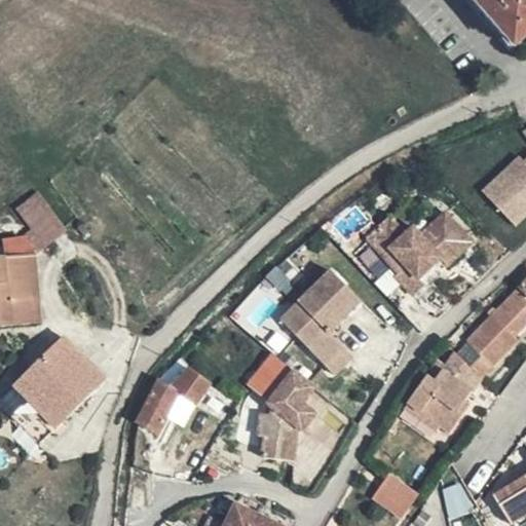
[(525,29),(525,0),(472,0),(510,44),(525,29)]
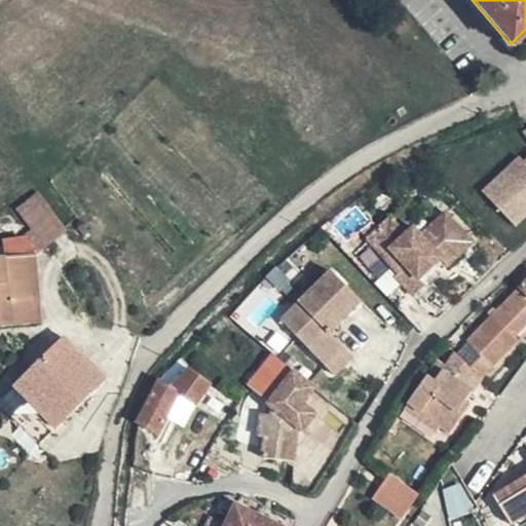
[(525,164),(525,165),(521,159),(484,193),(489,199),(525,176),(525,164)]
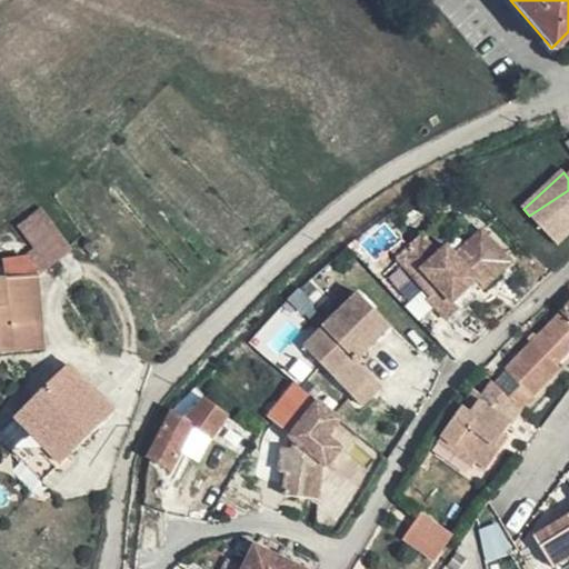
[(568,190),(529,216),(553,241),(568,226),(568,190)]
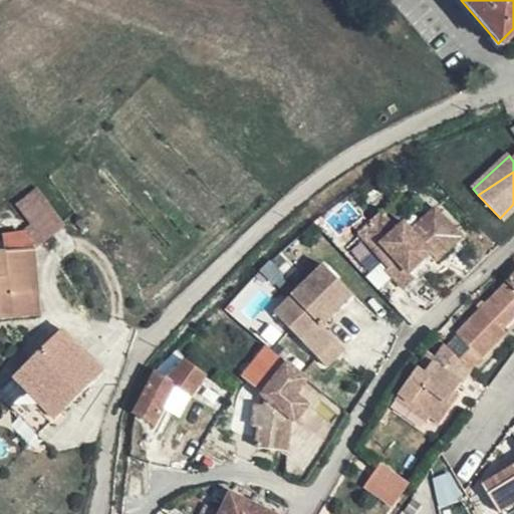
[(33,228),(24,235),(33,248),(59,228),(33,194),(18,207),(33,228)]
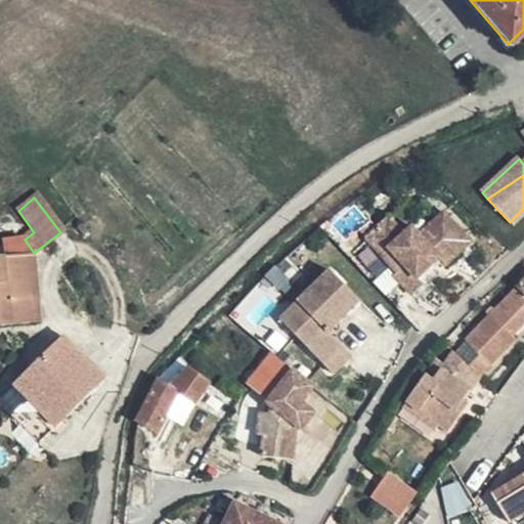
[(427,237),(449,223),(443,215),(420,235),(410,226),(403,233),(391,219),(370,235),(393,261),(398,257),(427,237)]
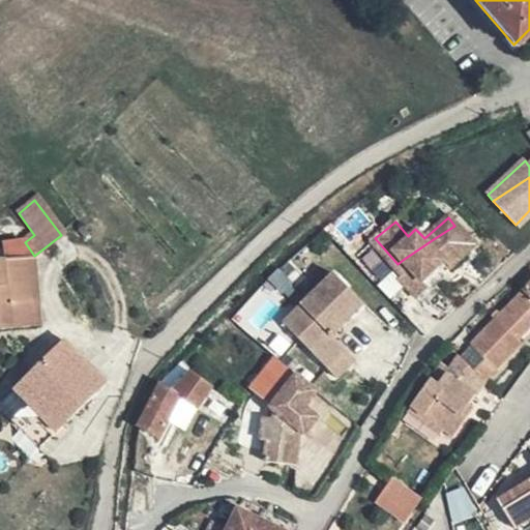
[(475,249),(454,226),(432,240),(403,260),(398,264),(406,272),(400,276),(419,297),(430,290),(422,282),(445,263),(451,270),(475,249)]
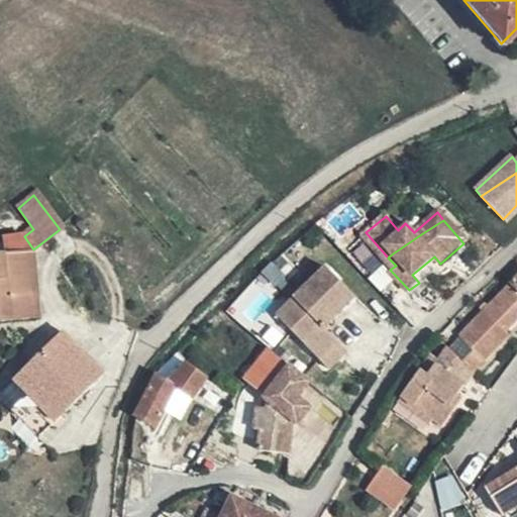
[(0,238),(0,254),(33,252),(33,249),(24,236),(0,238)]
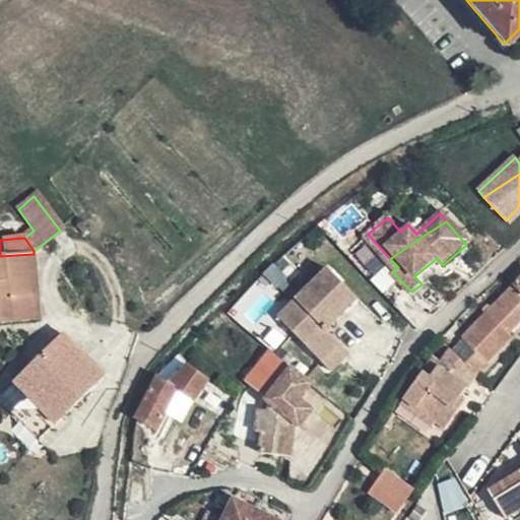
[(34,254),(0,256),(0,321),(38,319),(34,254)]
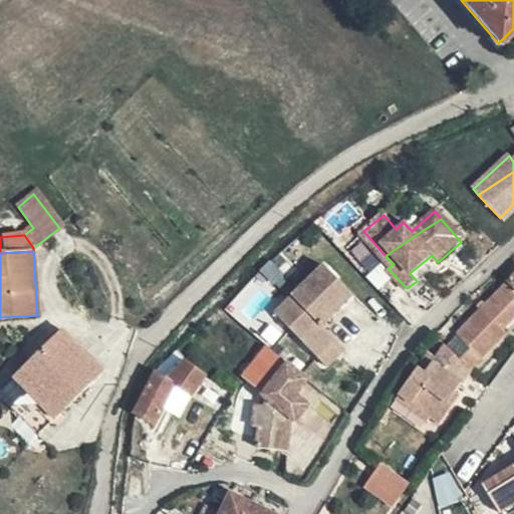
[(319,324),(352,295),(322,264),(273,312),(303,343),(319,324)]
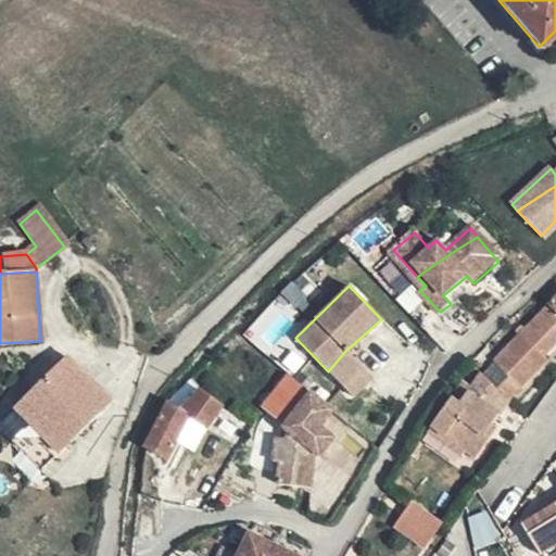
[(555,297),(482,373),(508,399),(546,361),(542,355),(555,341),(555,297)]
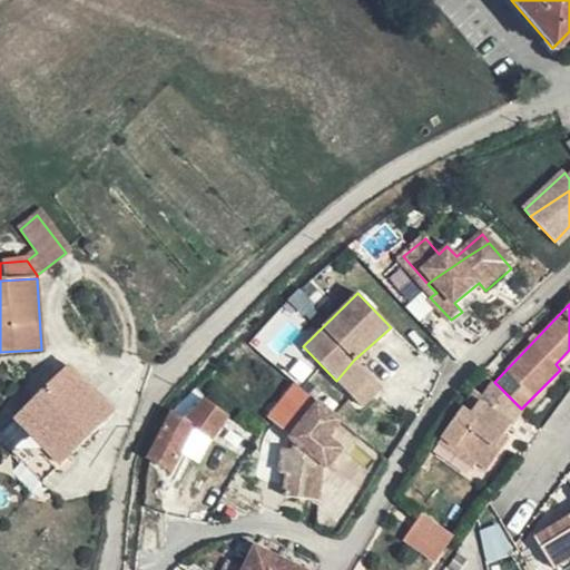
[(370,375),(354,360),(336,381),(350,395),(370,375)]
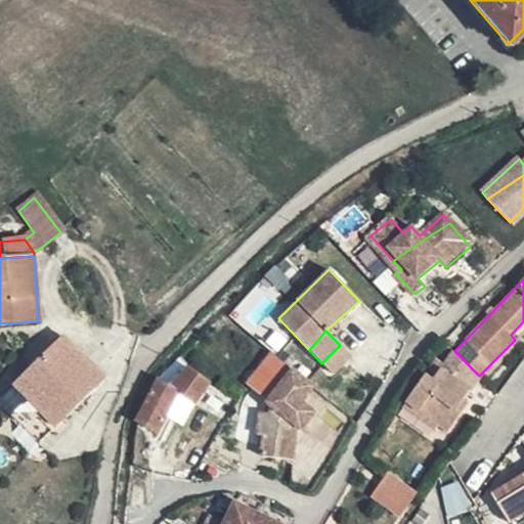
[(58,420),(101,381),(62,339),(19,378),(58,420)]
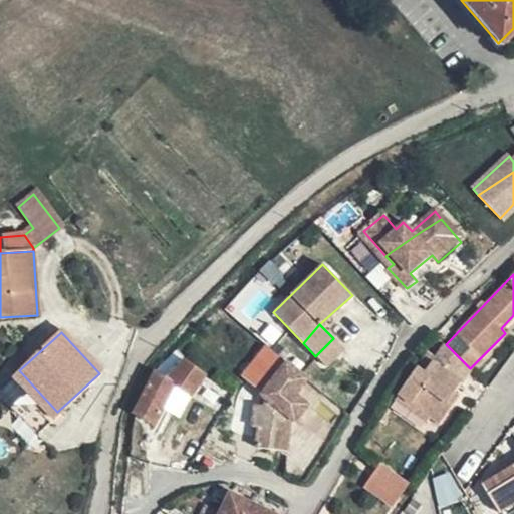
[(341,348),(333,338),(315,356),(323,365),(341,348)]
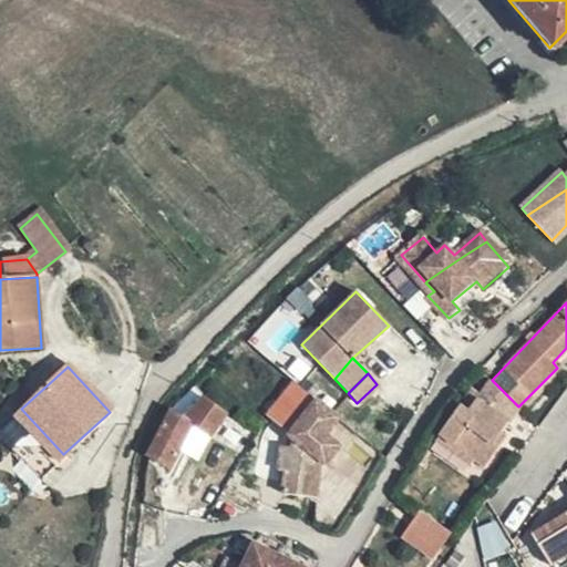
[(502,432),(519,408),(518,406),(492,380),(490,378),(477,394),(467,409),(461,403),(434,440),(451,452),(455,445),(475,460),(484,466),(497,447),(492,443),(502,432)]
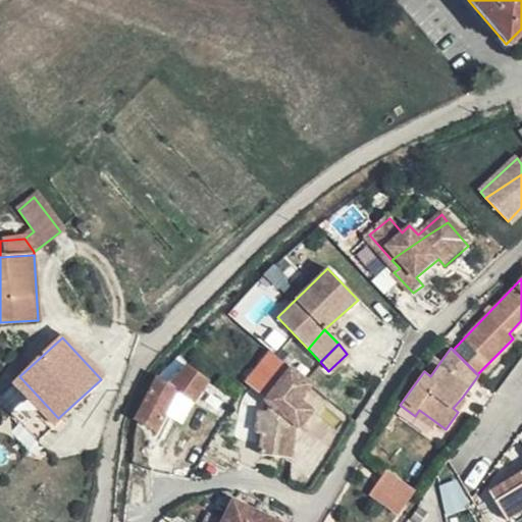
[(250,420),(252,421),(266,402),(293,368),(272,351),(247,380),(266,397),(263,401),(258,402),(250,420)]
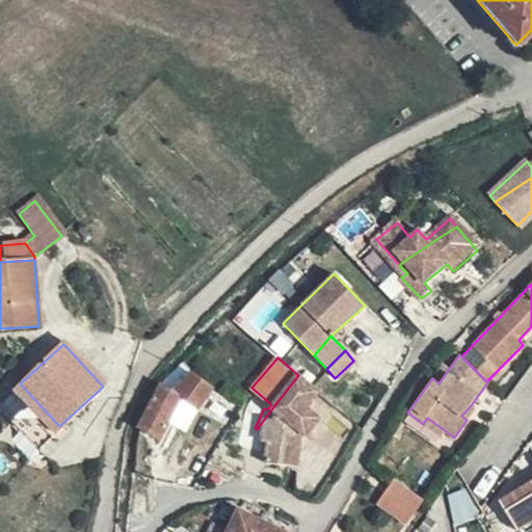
[(212,390),(179,365),(161,381),(137,427),(161,441),(169,424),(183,402),(196,410),(212,390)]
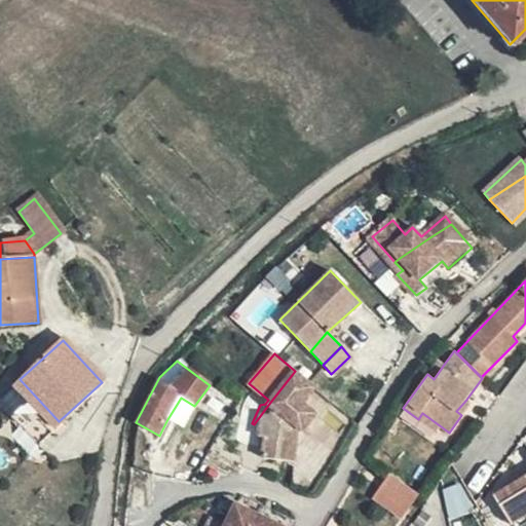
[(434,379),(443,366),(437,361),(427,374),(434,379)]
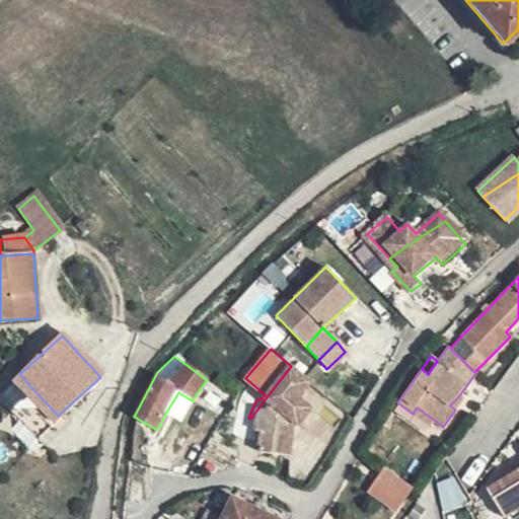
[(292,391),(305,378),(291,366),(265,399),(250,419),(253,419),(247,440),(275,450),(286,421),(289,422),(304,403),(292,391)]
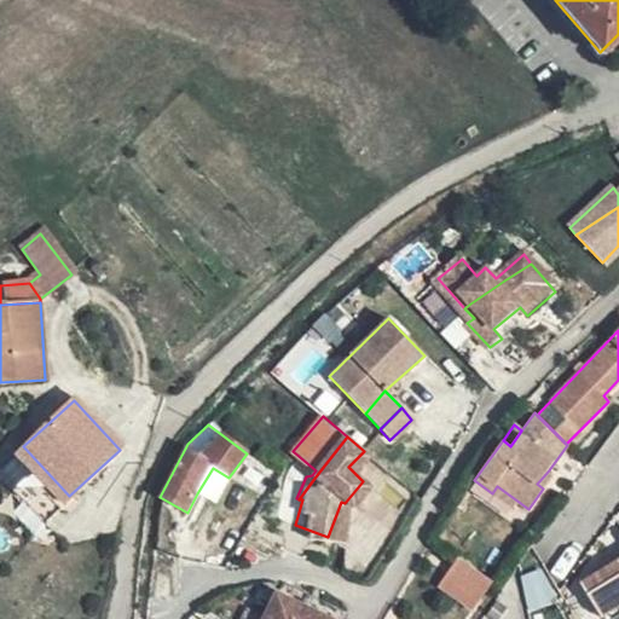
[(213,468),(197,493),(215,504),(229,478),(213,468)]
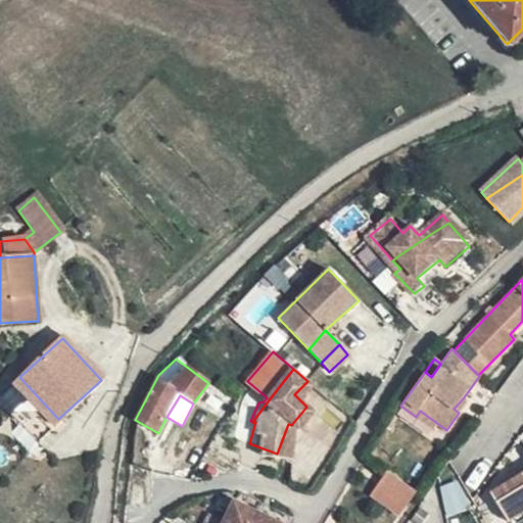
[(467,402),(463,398),(454,409),(459,413),(467,402)]
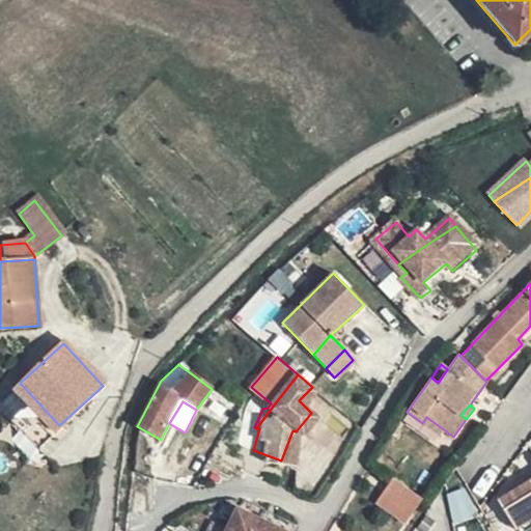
[(441,437),(445,430),(426,417),(422,423),(441,437)]
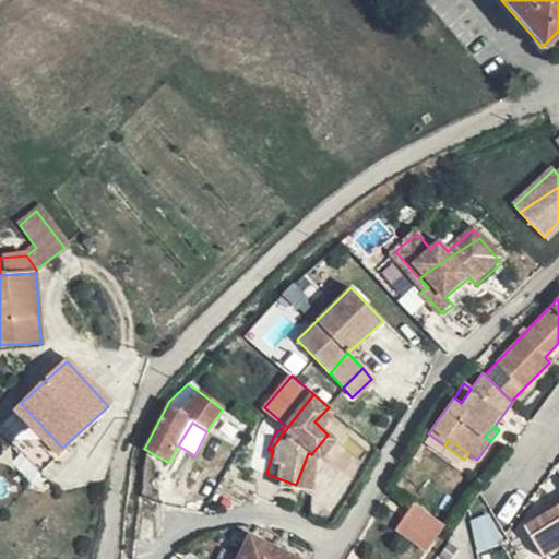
[(441,526),(415,507),(400,527),(427,546),(441,526)]
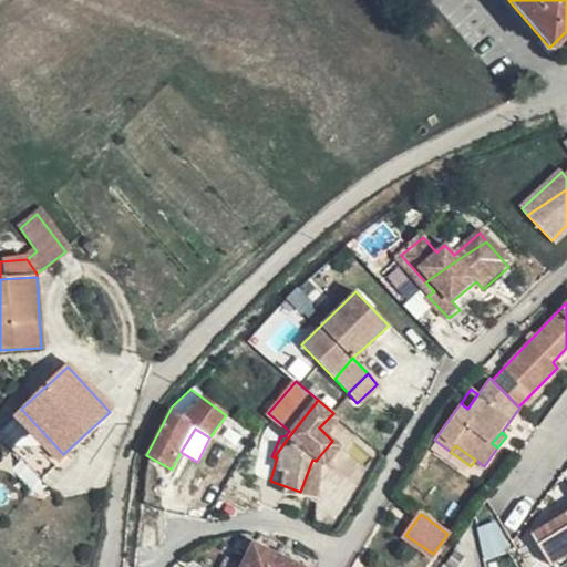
[(566,514),(532,534),(550,565),(565,558),(566,556),(566,514)]
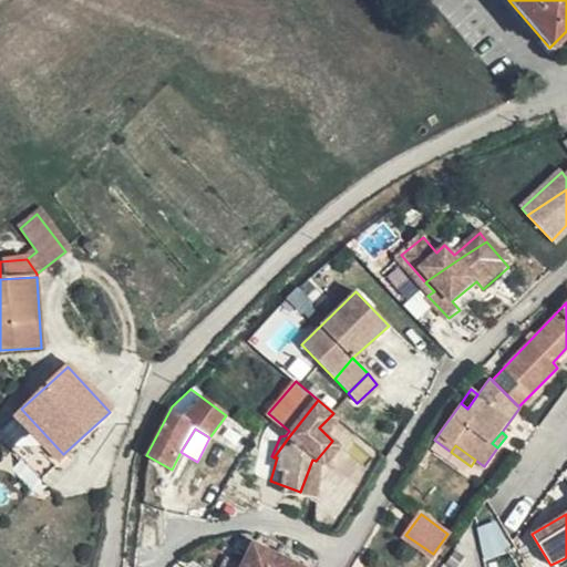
[(298,566),(254,545),(243,566),(298,566)]
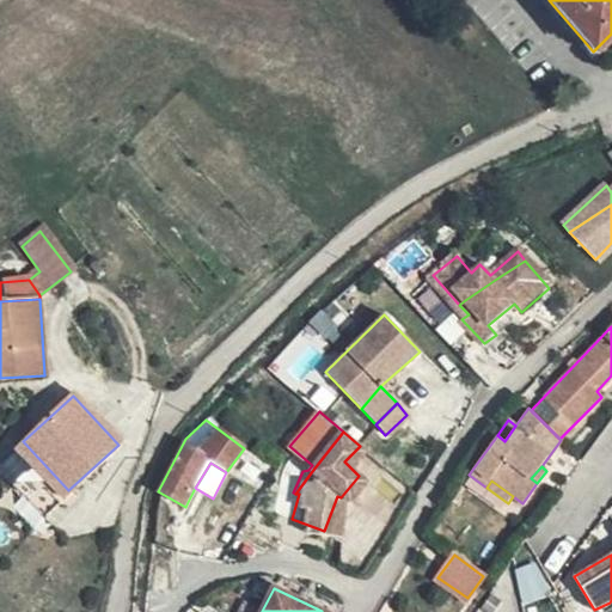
[(485,611),(494,611),(501,603),(491,595),(482,609),(485,611)]
